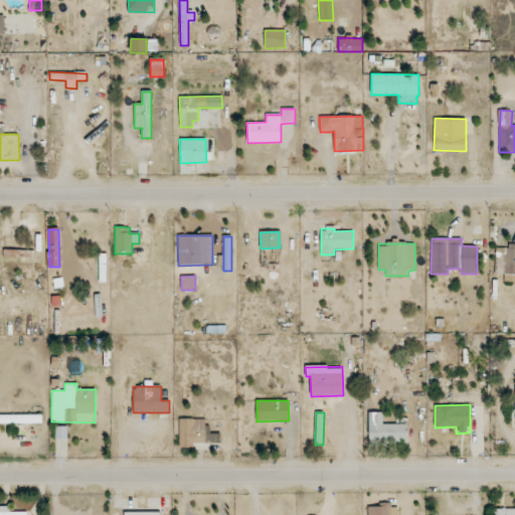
[(383,412),(369,412),(368,445),(407,445),(407,424),(383,423),(383,412)]
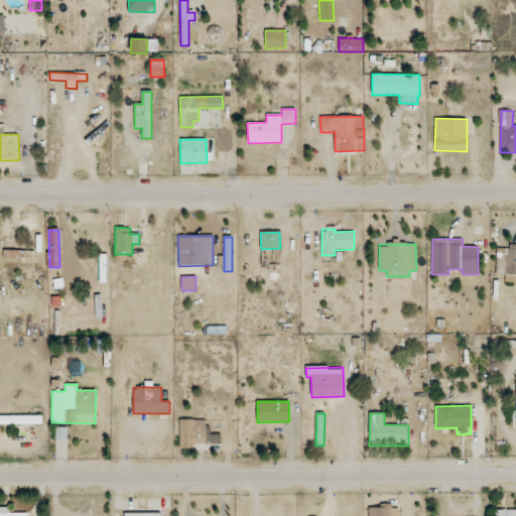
[(42,416),(0,415),(0,423),(42,424),(42,416)]
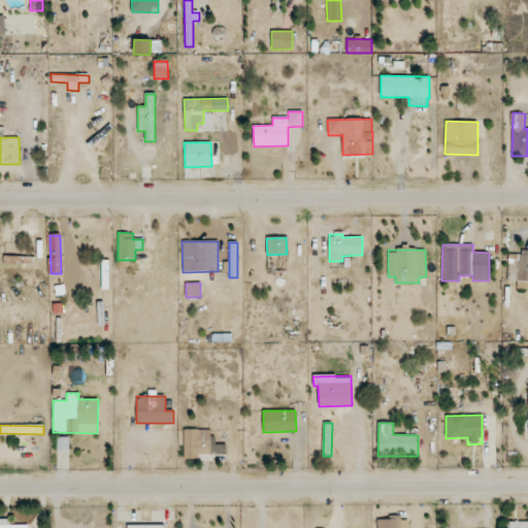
[(211,429),(184,429),(184,456),(226,455),(225,443),(211,444),(211,429)]
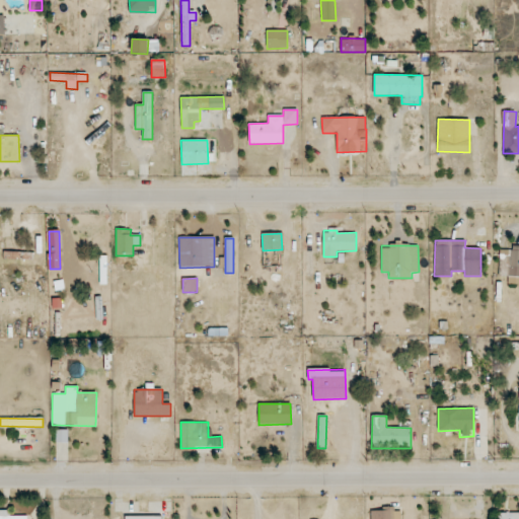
[(400,518),(400,509),(371,509),(370,518),(400,518)]
